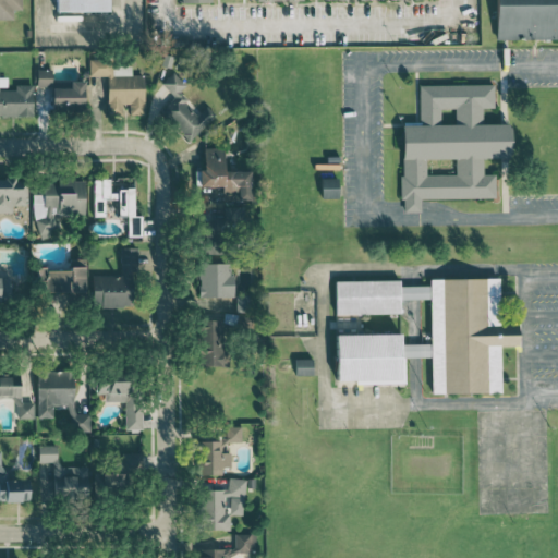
[(0,0),(0,20),(12,20),(12,10),(20,10),(19,0),(0,0)]
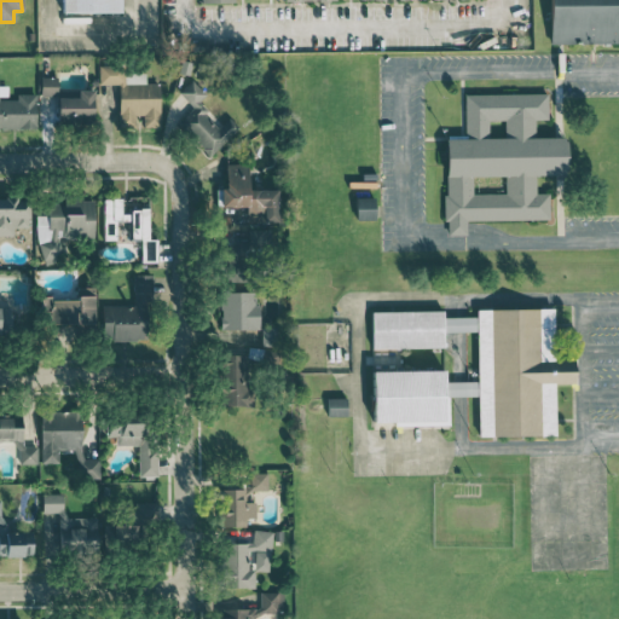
[(120,0),(61,0),(61,12),(120,12),(120,0)]
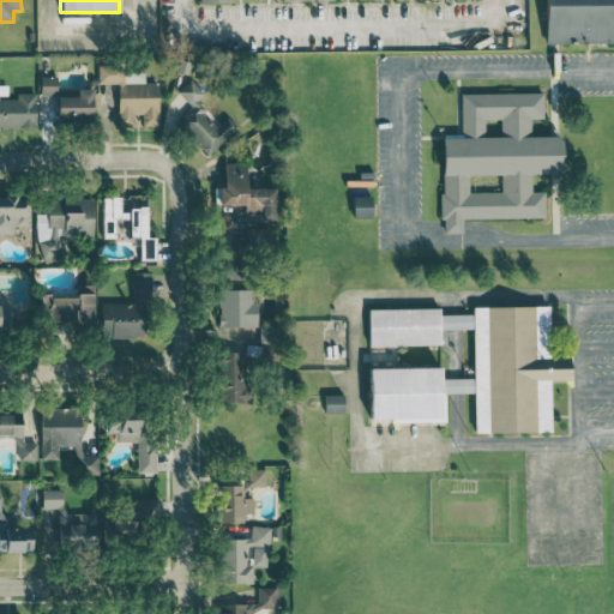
[(613,42),(613,0),(545,0),(546,44),(613,42)]
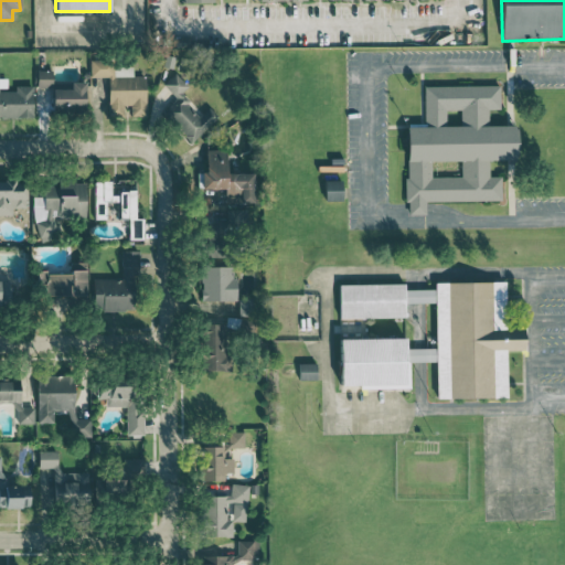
[(146,116),(146,76),(132,76),(132,67),(112,67),(112,60),(91,60),(91,77),(108,77),(108,116),(124,115),(124,105),(130,105),(130,116),(146,116)]
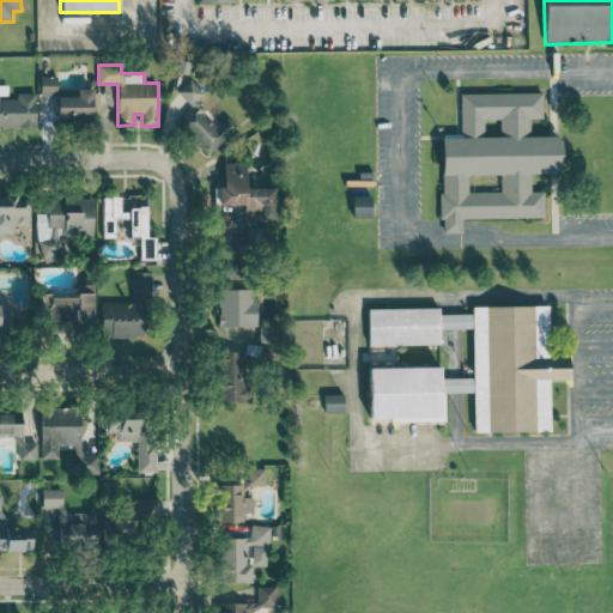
[(58,77),(41,77),(40,95),(58,95),(58,77)]
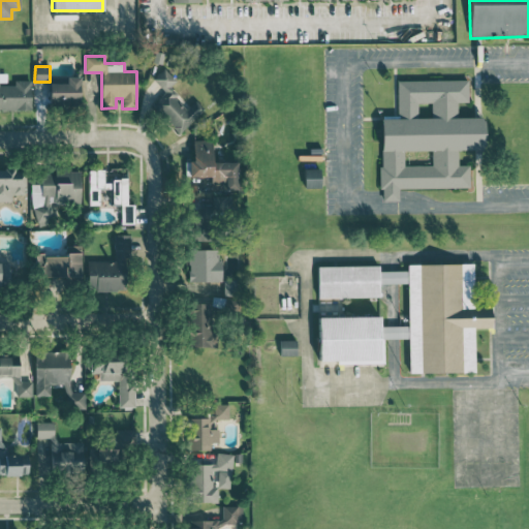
[(188,109),(168,88),(176,81),(164,68),(153,80),(165,91),(152,105),(181,133),(205,110),(195,100),(188,109)]
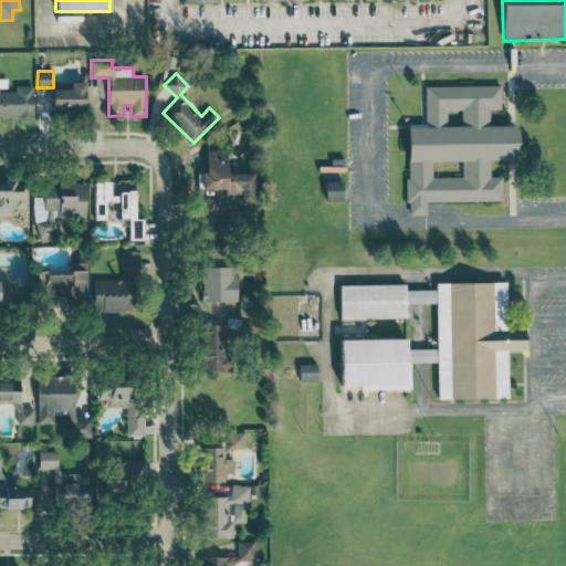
[(85,114),(85,82),(71,82),(71,90),(53,88),(52,114),(85,114)]
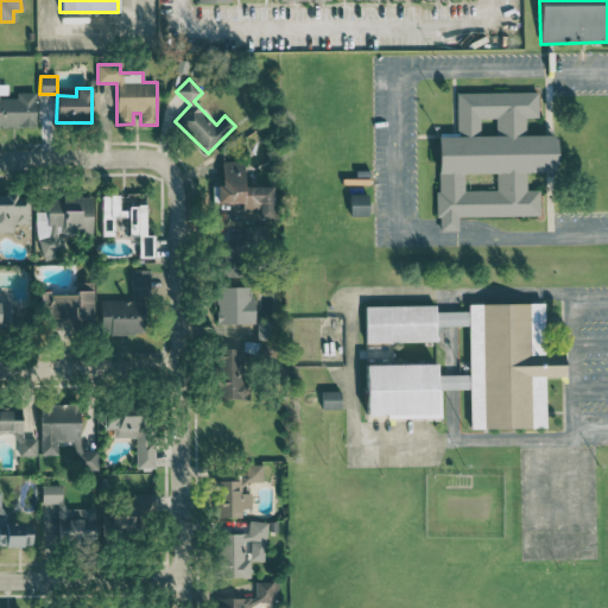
[(456,93),(456,137),(437,137),(438,232),(458,232),(458,216),(539,215),(539,190),(527,190),(526,171),(556,171),(556,134),(525,135),(525,118),(538,116),(538,92),(456,93)]
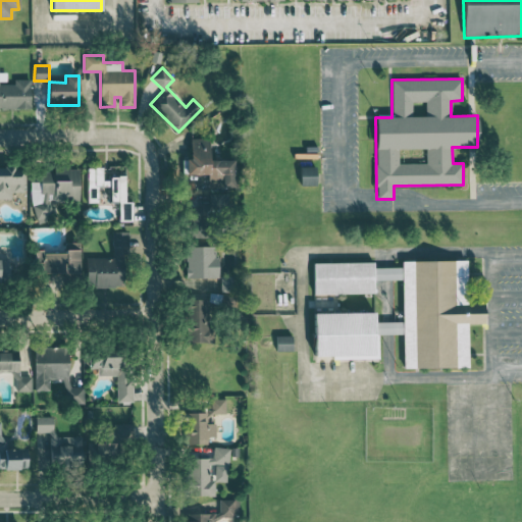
[(31,80),(14,80),(14,84),(0,84),(0,107),(31,108),(31,80)]
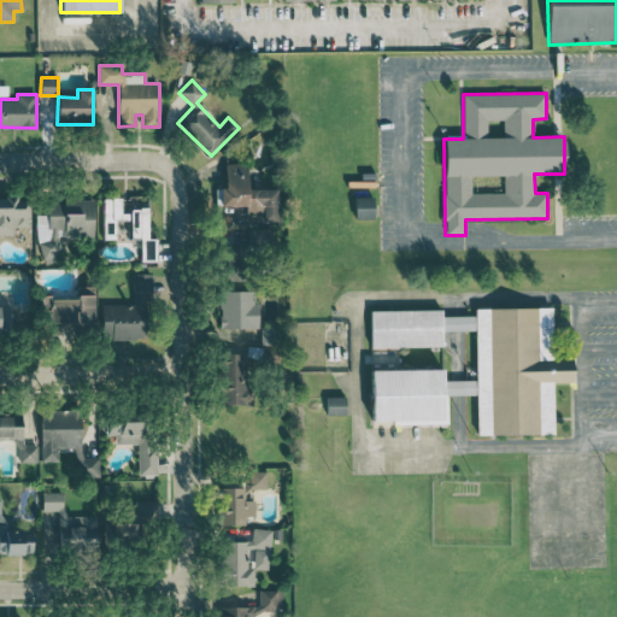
[(277,188),(248,188),(247,163),(225,164),(225,188),(219,188),(221,206),(246,206),(246,222),(277,221),(277,188)]
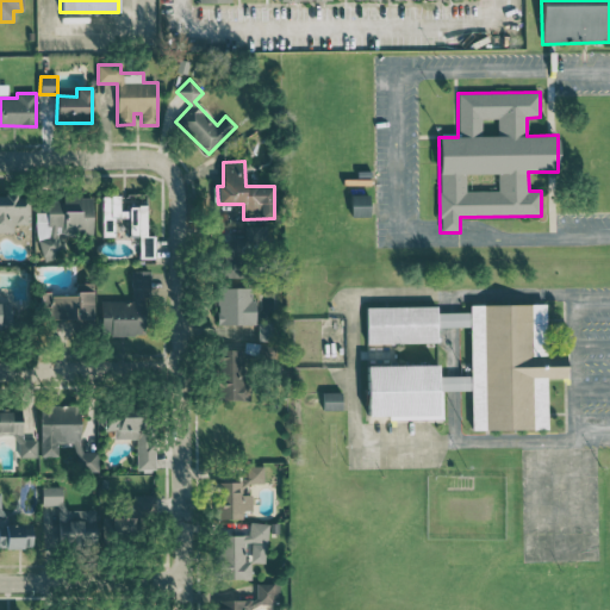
[(93,234),(92,198),(81,198),(81,193),(63,193),(64,203),(47,203),(47,212),(37,212),(38,259),(60,259),(60,234),(93,234)]
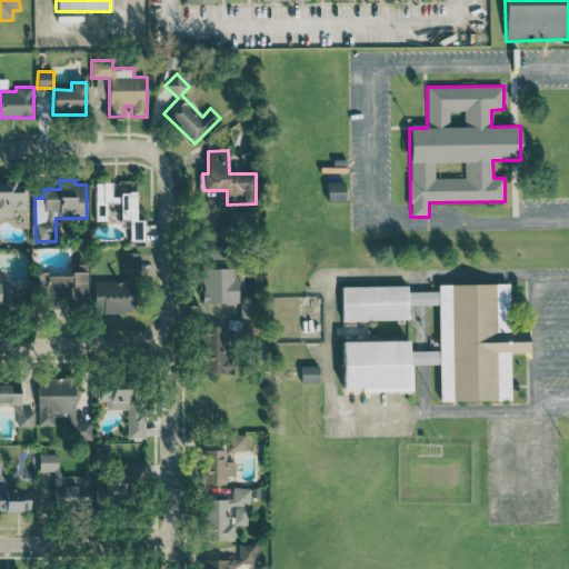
[(0,216),(12,217),(12,209),(27,209),(26,182),(0,181),(0,216)]
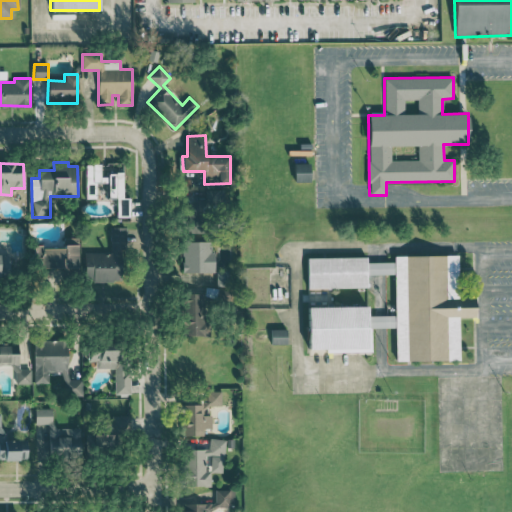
[(310,163),(295,163),(295,182),(310,181),(310,163)]
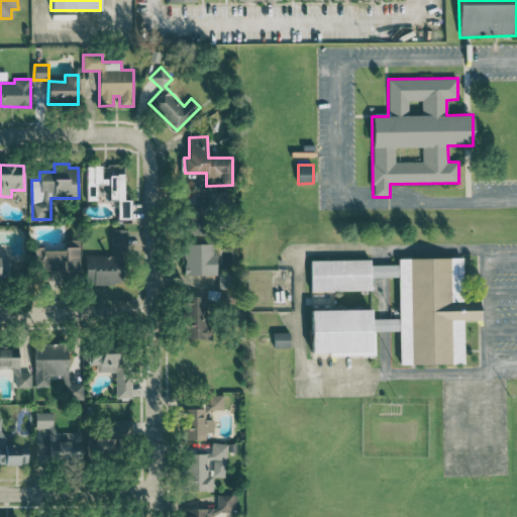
[(86,167),(87,201),(118,201),(118,219),(131,219),(130,200),(124,200),(124,176),(101,176),(101,166),(86,167)]
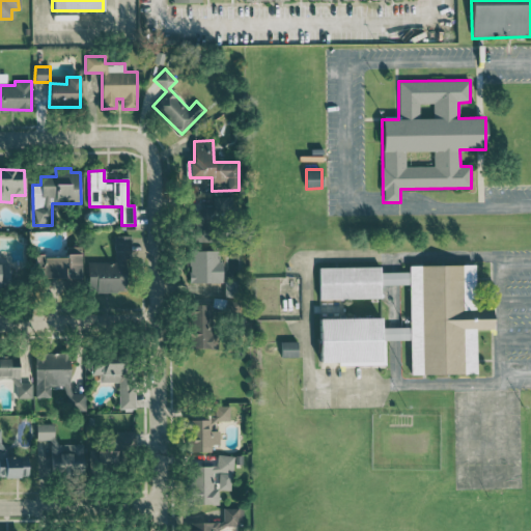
[(189,241),(215,242),(216,212),(232,213),(232,197),(213,196),(213,210),(190,208),(189,241)]
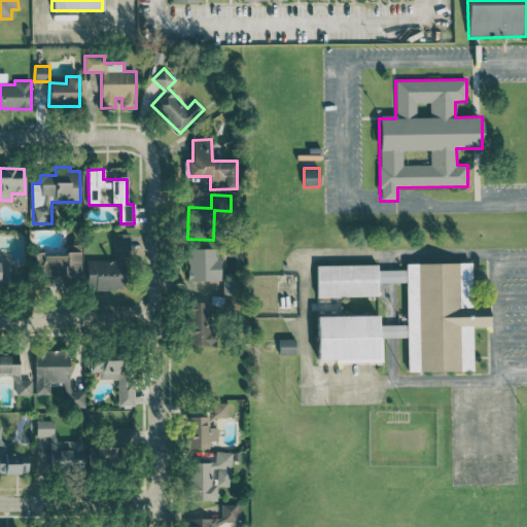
[(88,260),(86,289),(127,290),(128,234),(113,234),(113,260),(88,260)]
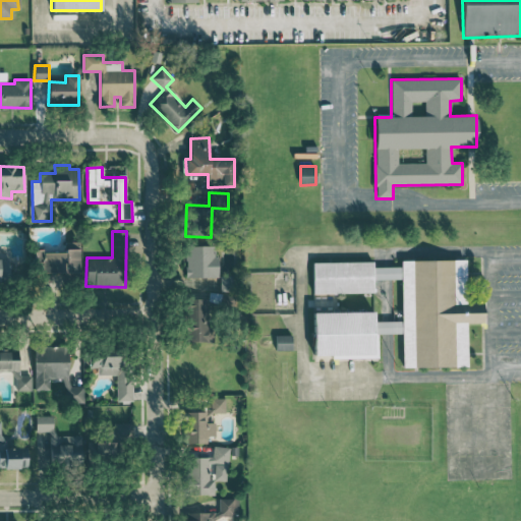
[(80,272),(79,241),(66,242),(66,252),(44,252),(45,273),(80,272)]
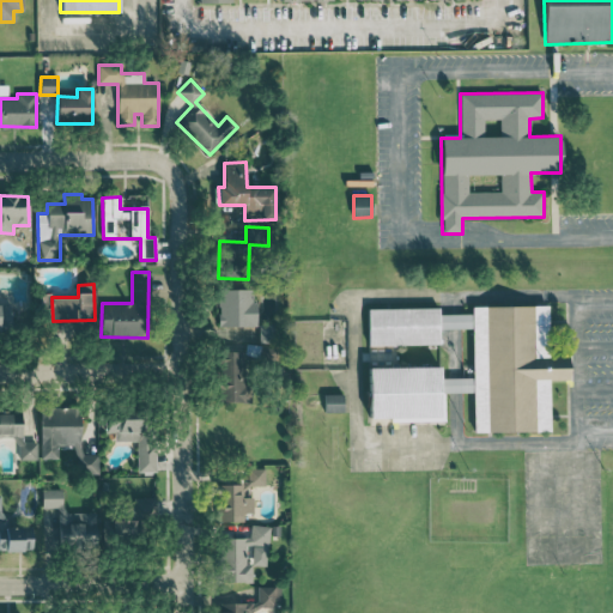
[(217,290),(219,327),(256,325),(255,289),(217,290)]
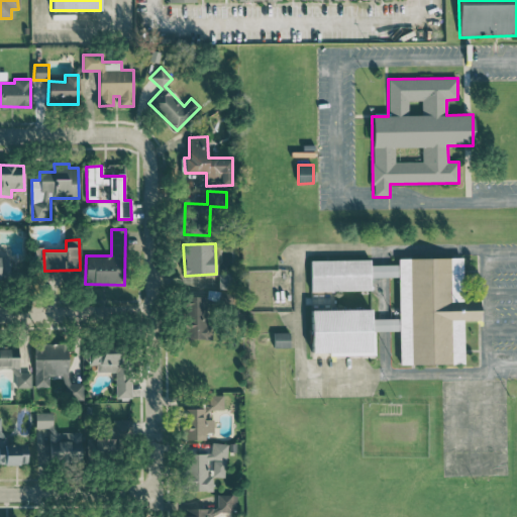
[(0,277),(9,277),(8,256),(0,255),(0,277)]
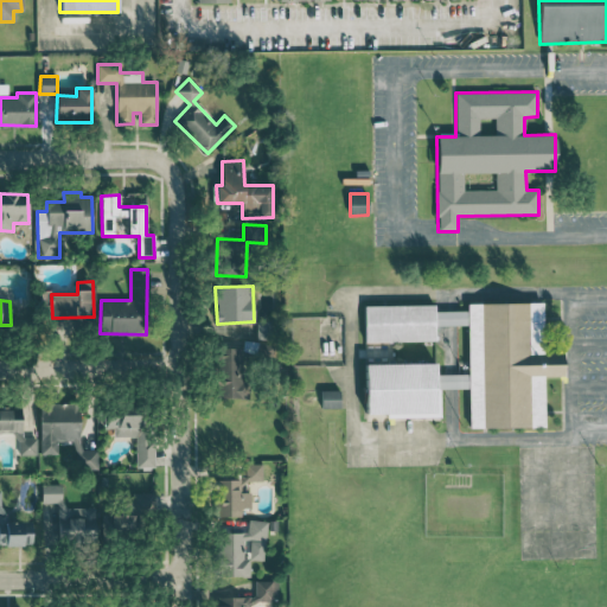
[(364,306),(365,342),(435,340),(435,325),(468,325),(468,376),(438,377),(438,389),(468,388),(470,428),(544,427),(543,376),(564,376),(564,349),(543,349),(543,302),(468,304),(468,311),(435,312),(435,305),(364,306)]
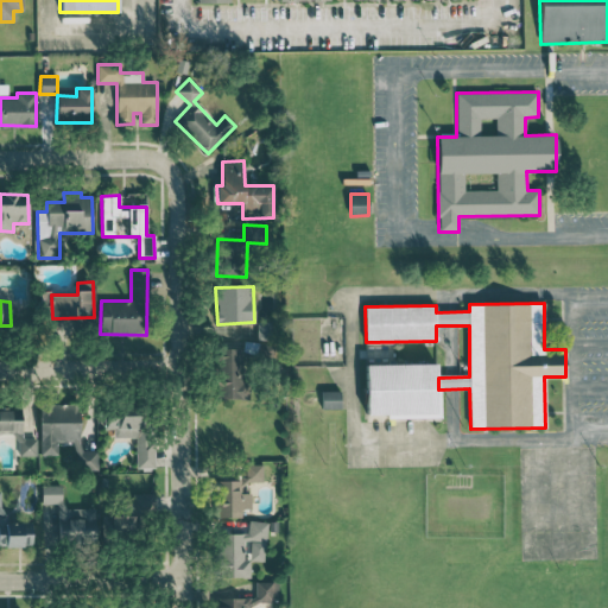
[(251,399),(251,381),(242,381),(244,349),(217,349),(216,399),(251,399)]
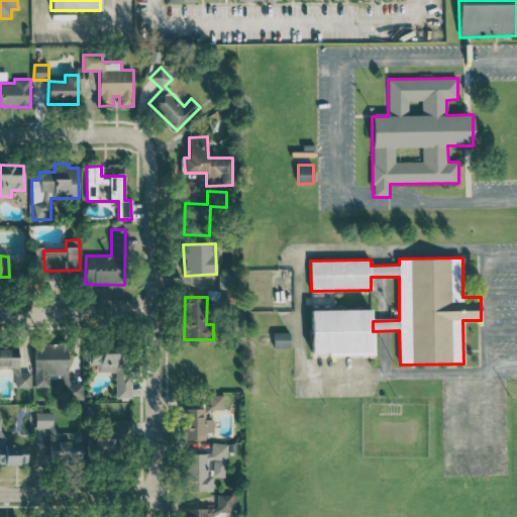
[(312,354),(374,354),(373,309),(311,310),(312,354)]
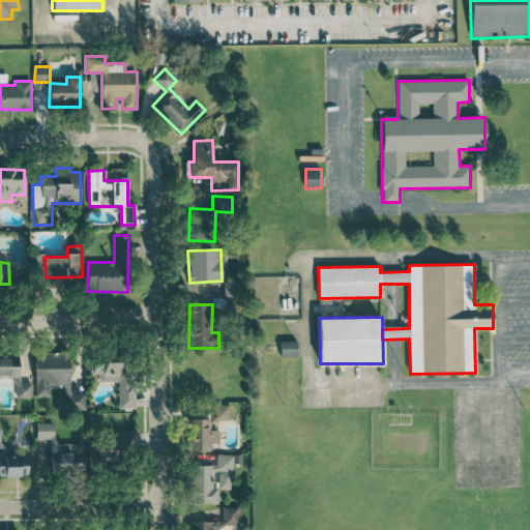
[(281,356),(297,356),(297,341),(281,341),(281,356)]
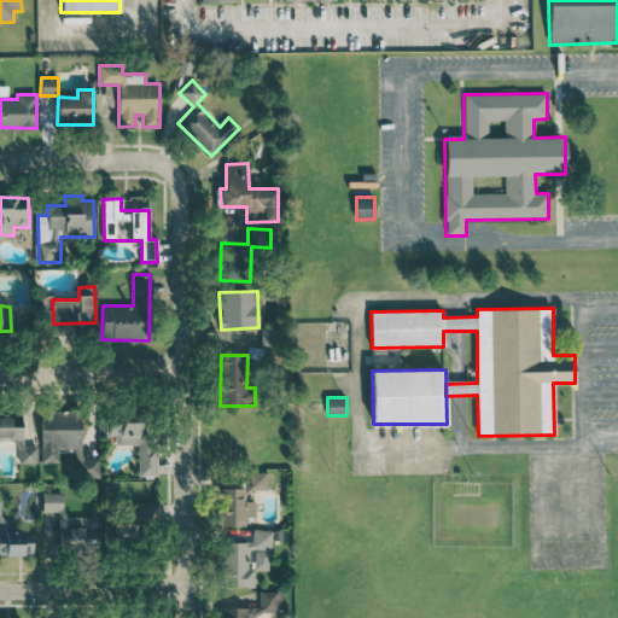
[(139,476),(156,476),(155,409),(105,410),(106,436),(116,436),(116,444),(138,444),(139,476)]
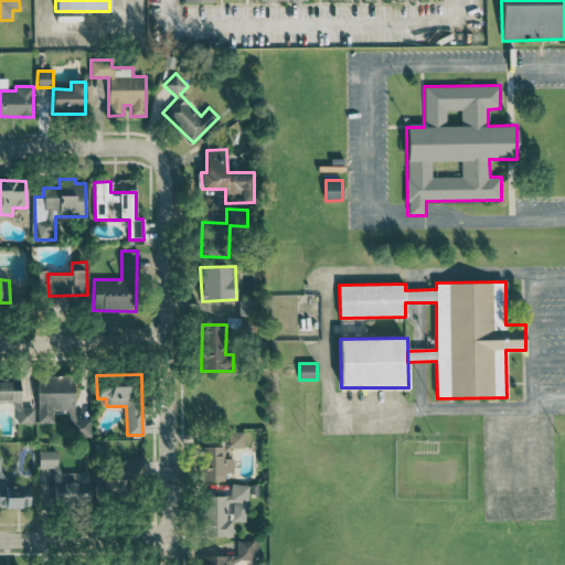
[(34,423),(34,407),(21,407),(21,377),(0,377),(0,403),(17,403),(17,423),(34,423)]
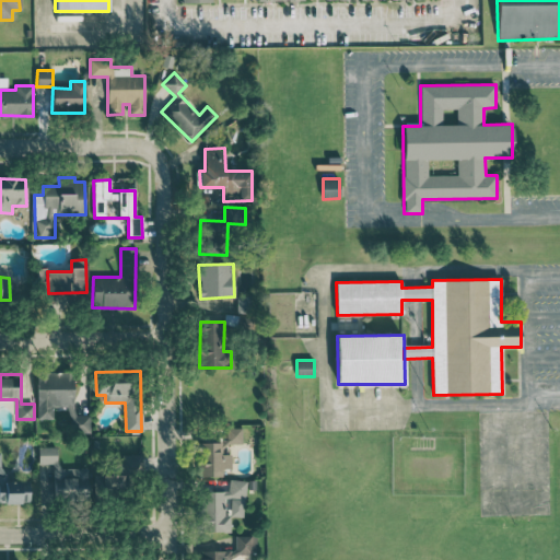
[(37,419),(53,419),(54,406),(69,407),(69,432),(90,433),(90,416),(74,415),(74,375),(37,375),(37,419)]
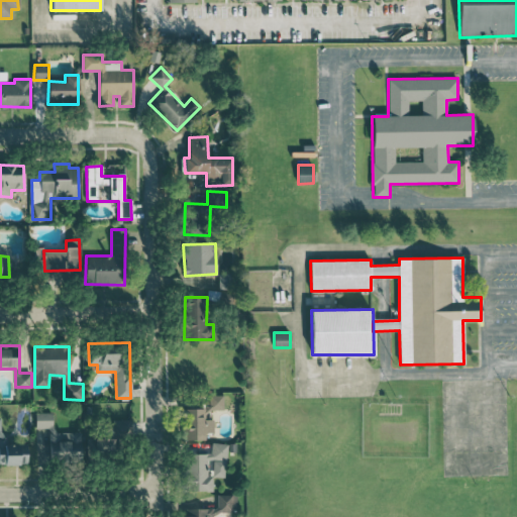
[(186,440),(205,439),(205,432),(213,432),(213,418),(209,419),(209,410),(224,409),(223,395),(208,395),(208,408),(185,409),(186,440)]
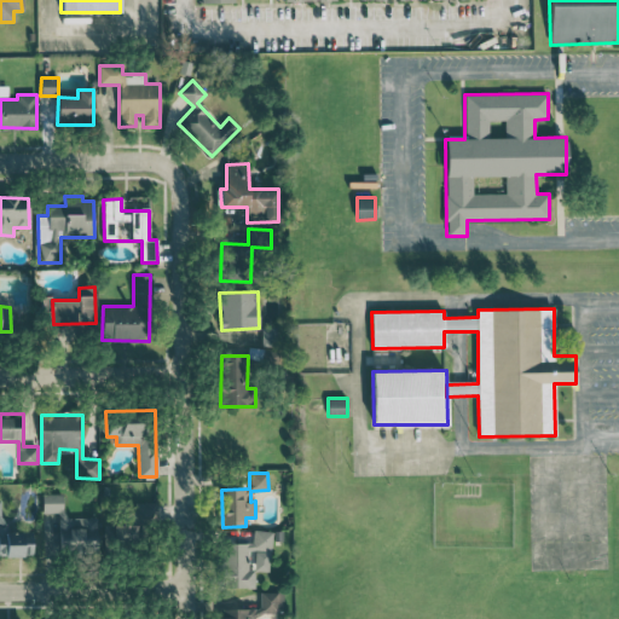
[(59,513),(58,538),(52,538),(52,550),(97,551),(98,524),(88,524),(88,518),(63,518),(64,493),(42,493),(42,513),(59,513)]
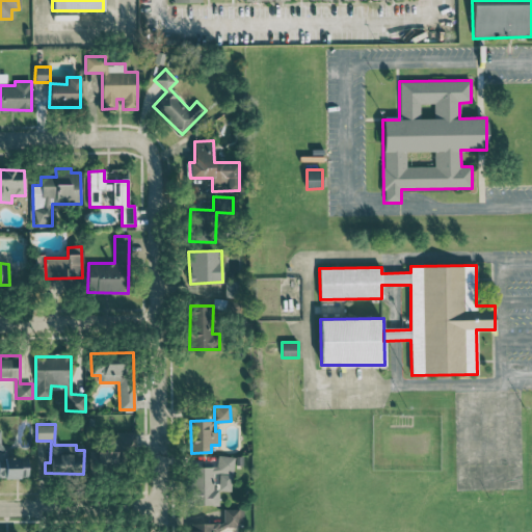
[(0,477),(28,478),(28,456),(3,457),(2,429),(0,429),(0,477)]
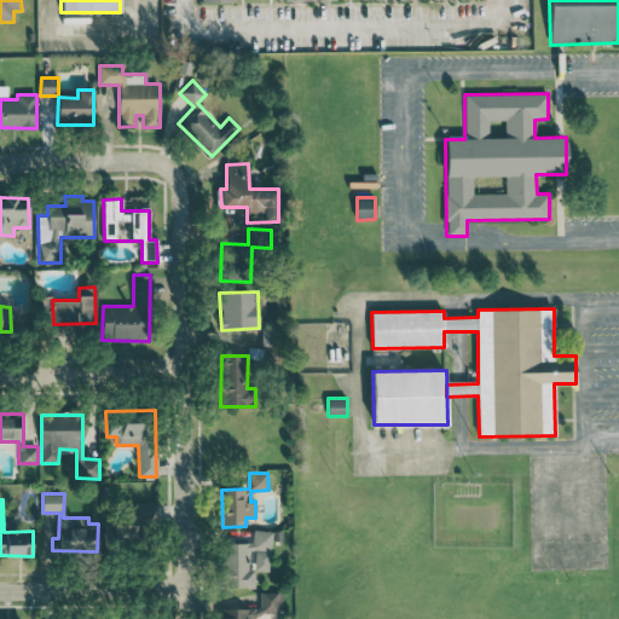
[(155,503),(137,503),(137,524),(105,524),(105,550),(145,550),(145,524),(155,524),(155,503)]
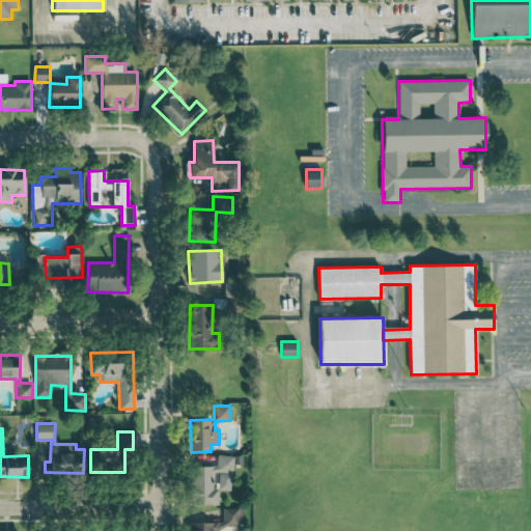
[(218,504),(219,490),(231,491),(232,455),(217,454),(217,467),(196,466),(195,504),(218,504)]
